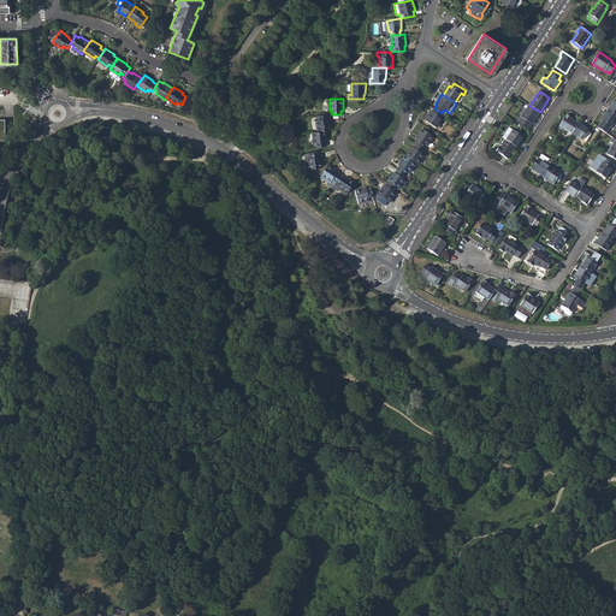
[(528,130),(540,112),(529,106),(528,106),(517,123),(528,130)]
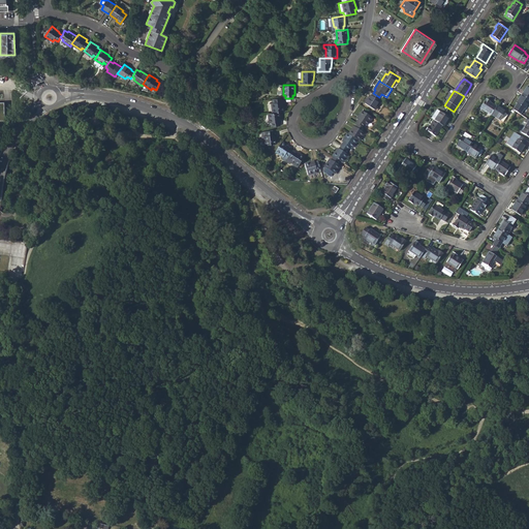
[(377,100),(379,97),(373,93),(371,96),(370,95),(365,103),(374,110),(379,101),(377,100)]
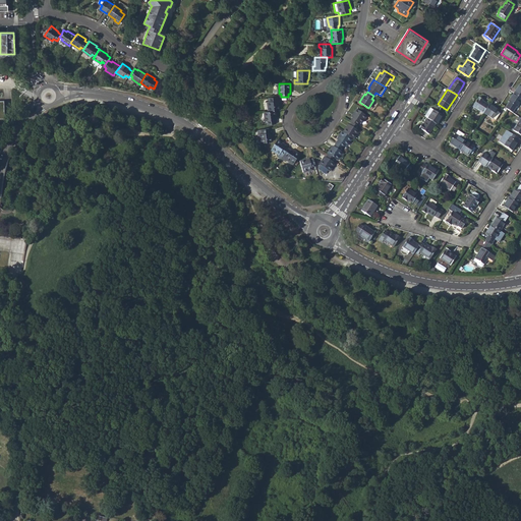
[(517,107),(520,101),(520,97),(514,93),(508,102),(509,102),(505,108),(509,110),(512,113),(516,107),(517,107)]
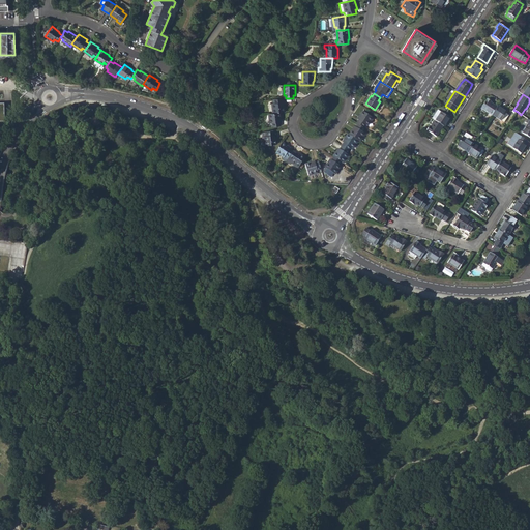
[(283,101),(282,98),(280,98),(274,99),(274,102),(272,104),(273,113),(281,112),(286,112),(284,101),(283,101)]
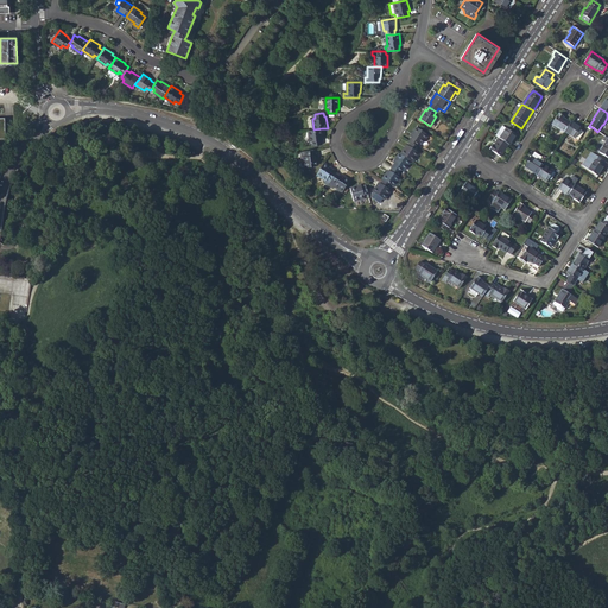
[(552,125),(564,133),(565,132),(571,122),(563,118),(564,116),(559,114),(552,125)]
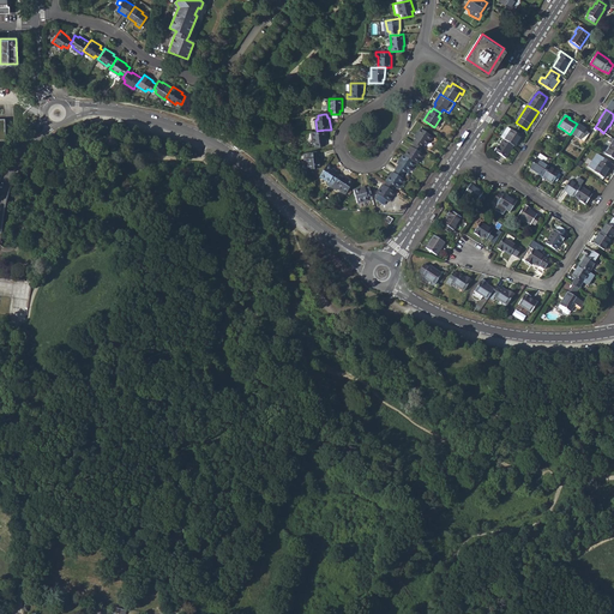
[(588,128),(578,122),(577,124),(571,133),(584,142),(590,133),(587,131),(588,128)]
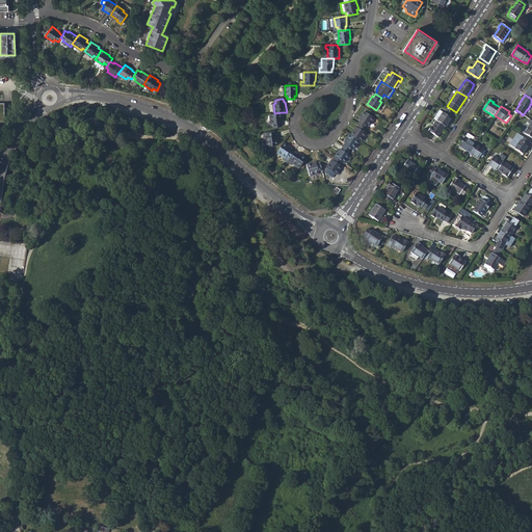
[(440,110),(433,120),(436,121),(445,127),(446,128),(452,118),(440,110)]
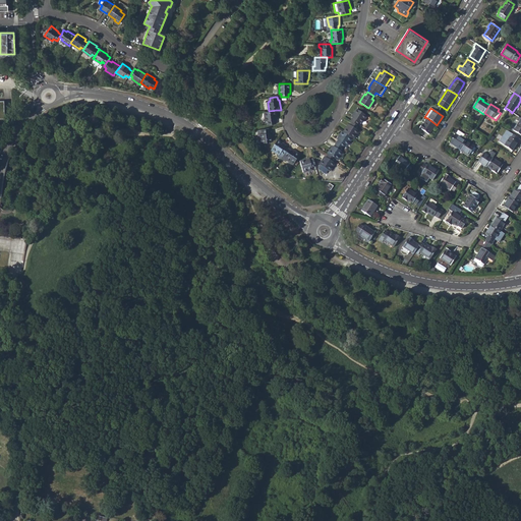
[(277,119),(276,110),(269,111),(265,112),(266,121),(268,121),(269,124),(276,123),(276,120),(277,119)]
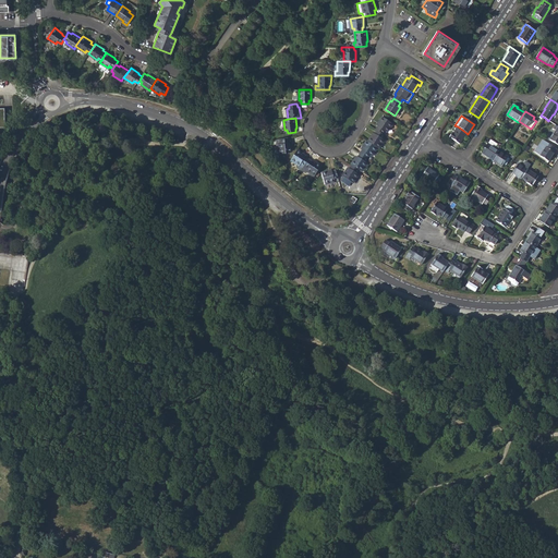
[(378,126),(376,130),(377,131),(383,135),(385,131),(387,132),(392,124),(383,118),(376,125),(378,126)]
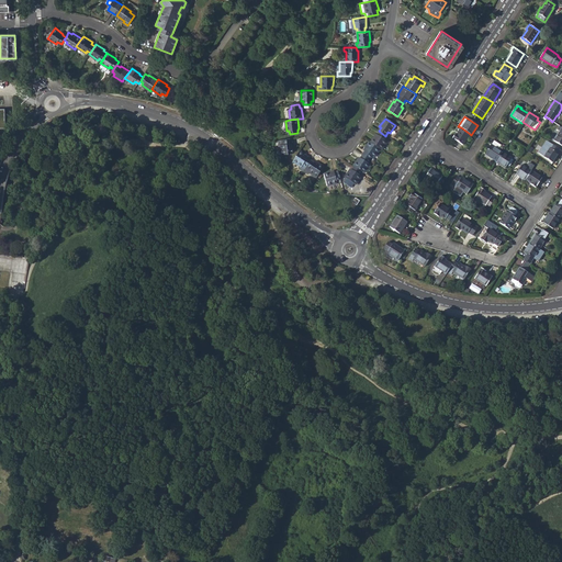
[(463,145),(470,134),(461,127),(457,134),(456,134),(452,138),(463,145)]
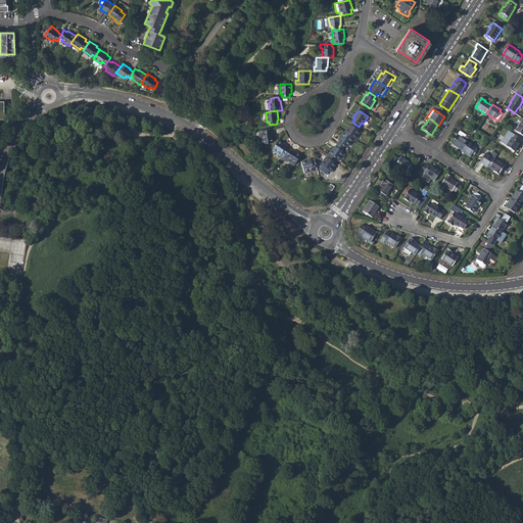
[(358,130),(360,127),(359,127),(353,123),(351,126),(349,125),(344,133),(353,139),(354,140),(360,131),(358,130)]
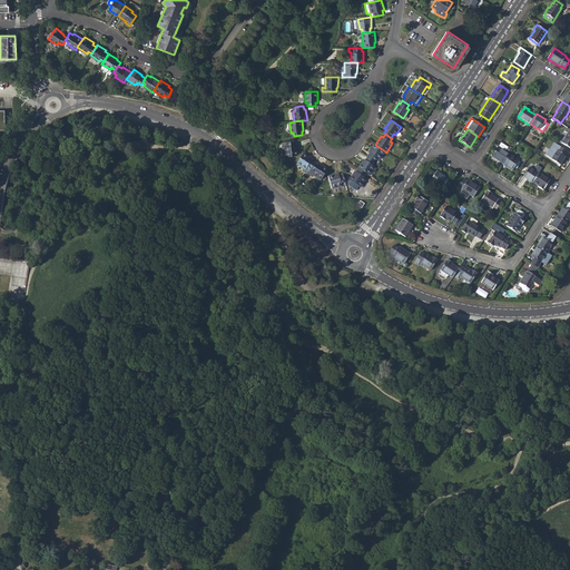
[(295,144),(295,140),(286,141),(286,145),(285,145),(286,156),(298,155),(297,144),(295,144)]
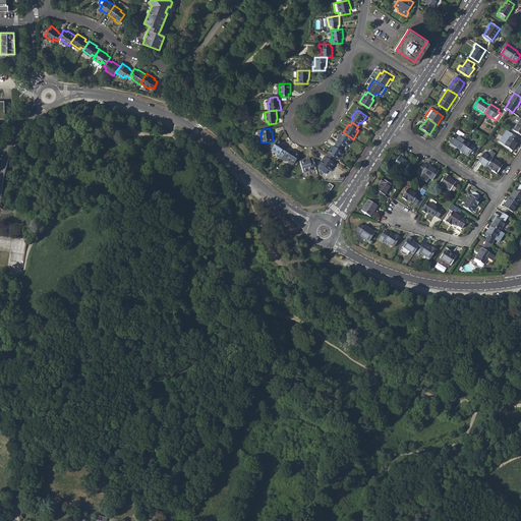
[(450,143),(460,150),(466,140),(461,138),(464,134),(458,131),(450,143)]
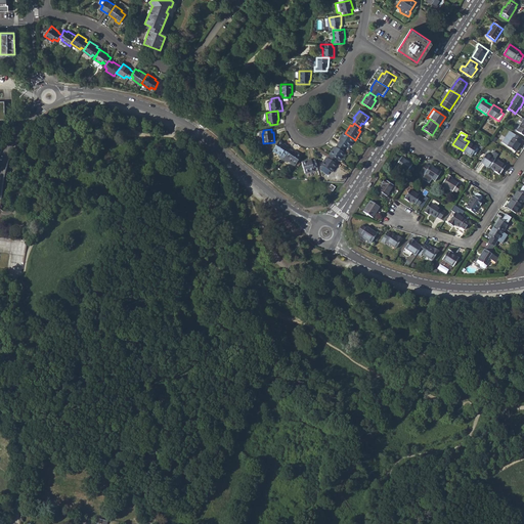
[(348,147),(354,139),(345,133),(344,133),(339,141),(340,141),(338,145),(345,149),(347,146),(348,147)]
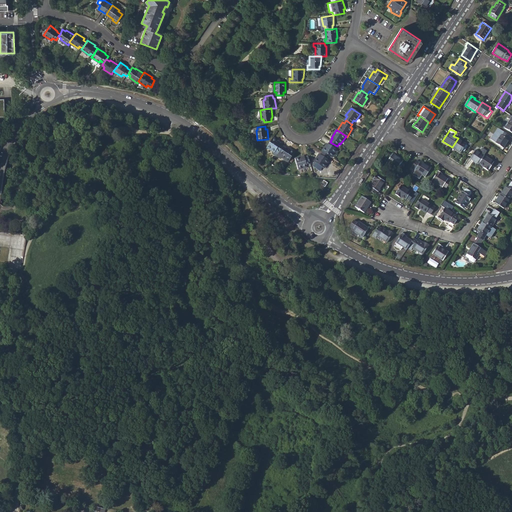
[(508,139),(510,136),(502,131),(495,142),(503,148),(509,140),(508,139)]
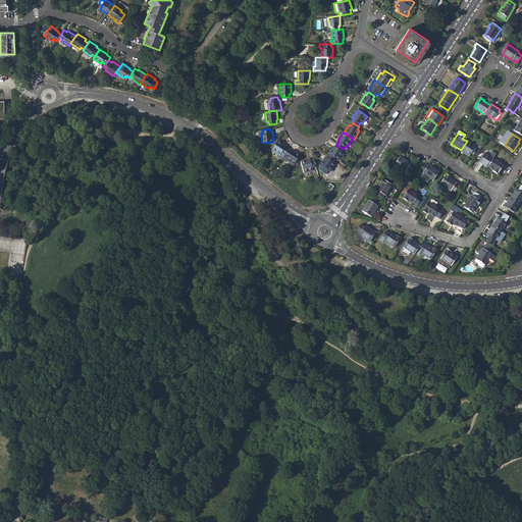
[(286,146),(278,141),(272,151),(280,156),(281,154),(284,156),(289,149),(285,148),(286,146)]
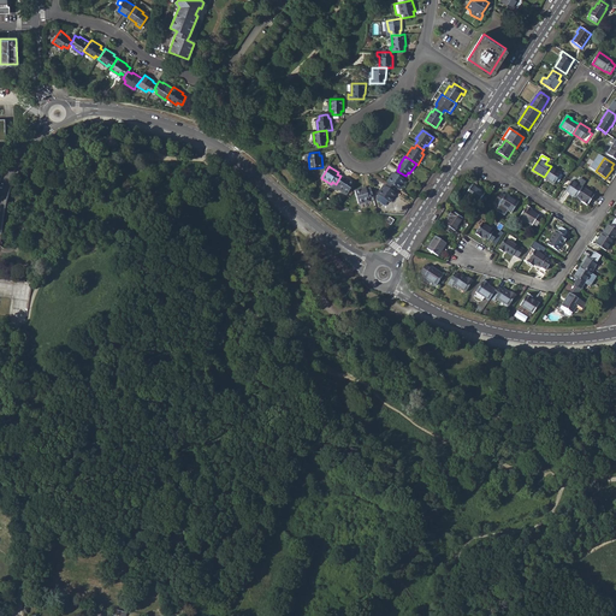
[(551,166),(544,177),(554,184),(556,182),(557,182),(558,182),(562,176),(562,175),(551,166)]
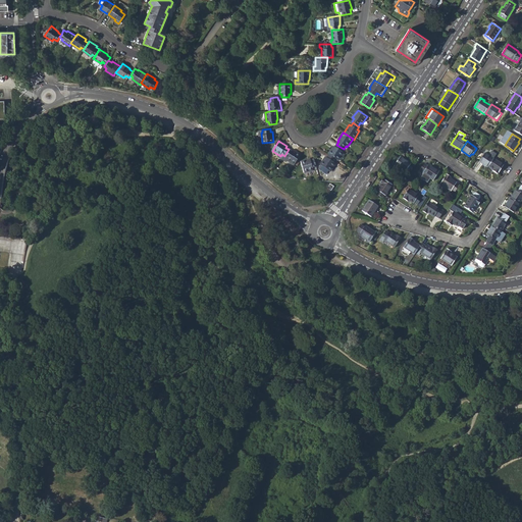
[(342,152),(344,149),(336,145),(334,148),(333,147),(328,155),(336,160),(337,161),(343,153),(342,152)]
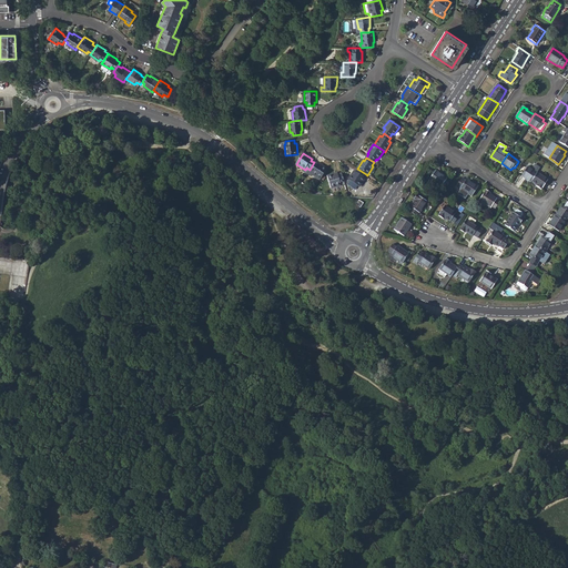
[(312,173),(321,180),(327,169),(318,163),(317,164),(314,162),(310,170),(313,172),(312,173)]
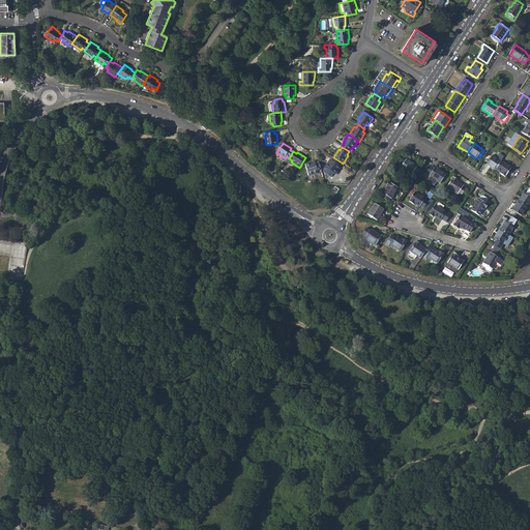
[(487,165),(495,170),(496,169),(501,160),(493,155),(487,165)]
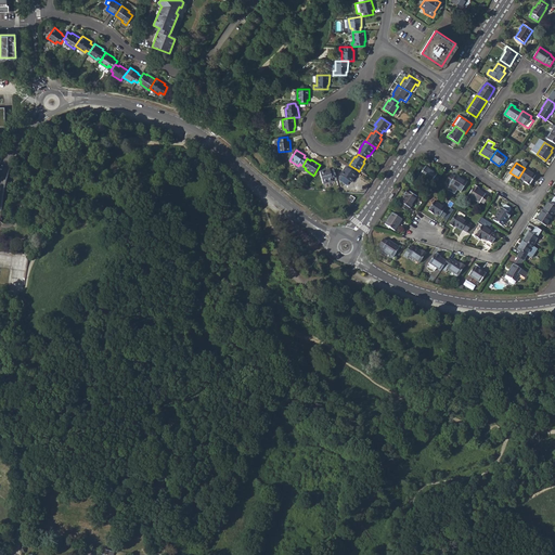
[(356,173),(358,170),(349,165),(347,168),(346,167),(340,176),(350,182),(356,173)]
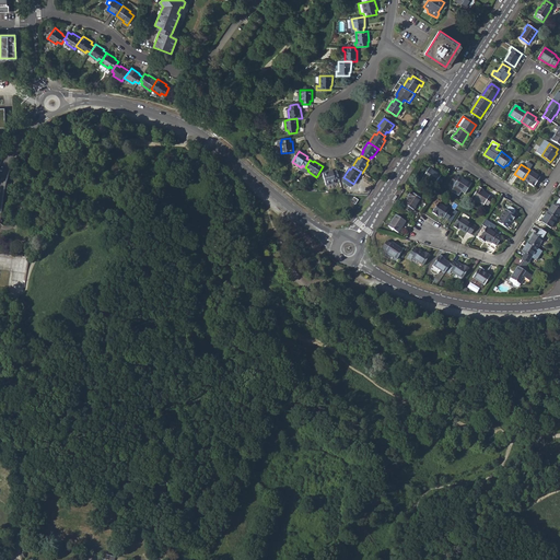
[(423,177),(438,187),(443,179),(440,176),(441,175),(430,167),(423,177)]
